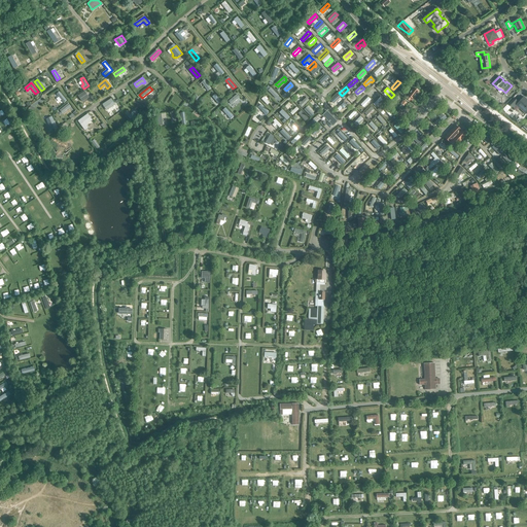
[(418,98),(416,97),(419,93),(414,88),(408,96),(407,95),(405,98),(408,100),(410,98),(413,101),(414,100),(415,101),(418,98)]
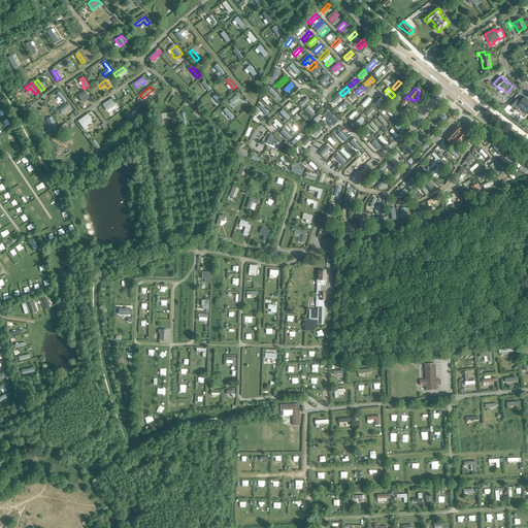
[(266,92),(272,98),(275,96),(271,92),(272,91),(270,89),(269,89),(268,89),(266,92)]
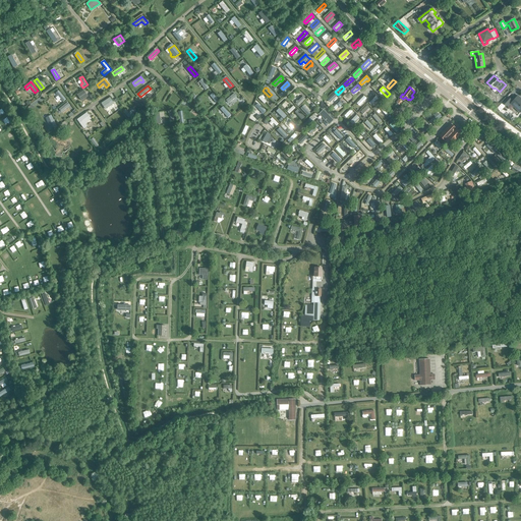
[(77,95),(81,101),(89,97),(83,90),(77,95)]
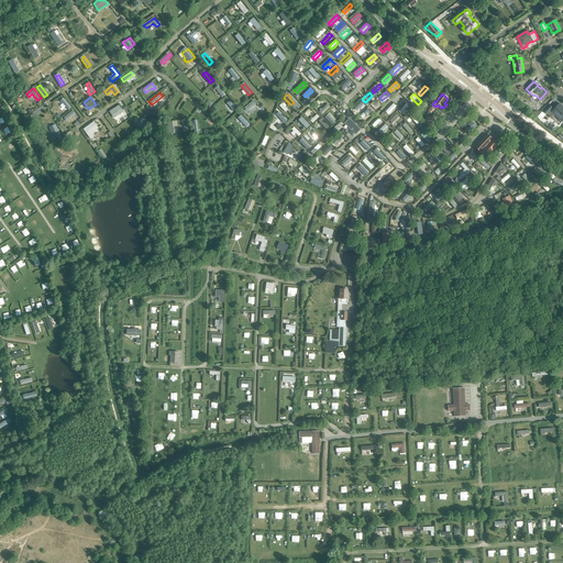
[(69,108),(64,98),(61,100),(65,107),(64,107),(65,109),(66,109),(66,110),(69,108)]
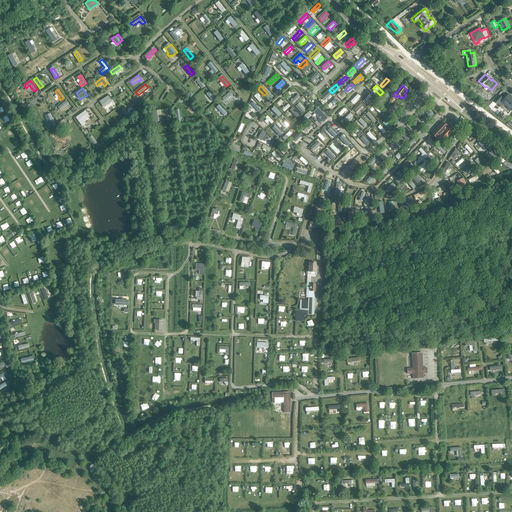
[(242,100),(235,91),(232,93),(237,99),(236,99),(237,100),(235,101),(237,103),(239,101),(239,102),(242,100)]
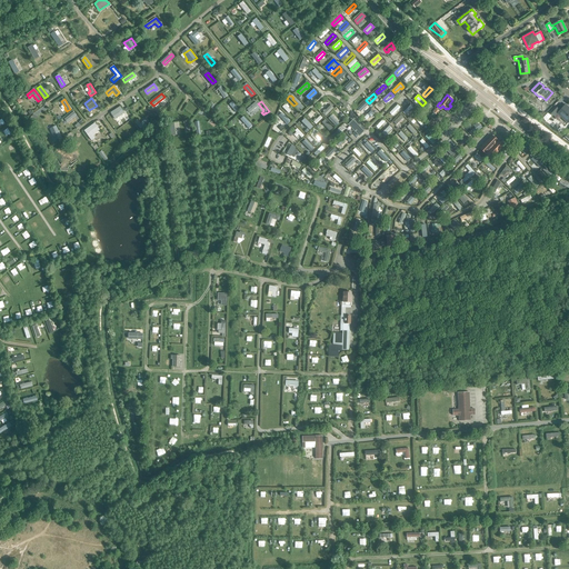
[(363,102),(356,111),(358,113),(366,105),(363,102)]
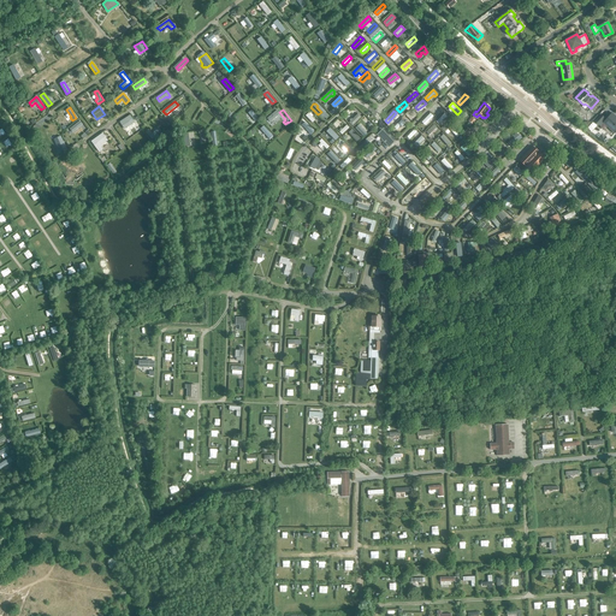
[(412,111),(404,117),(407,120),(415,113),(412,111)]
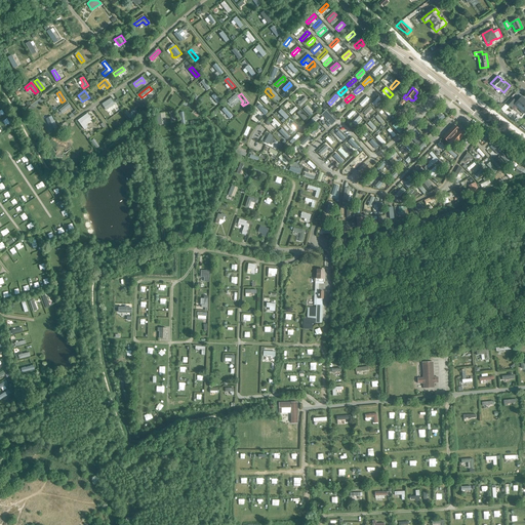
[(306,96),(297,105),(300,108),(308,99),(306,96)]
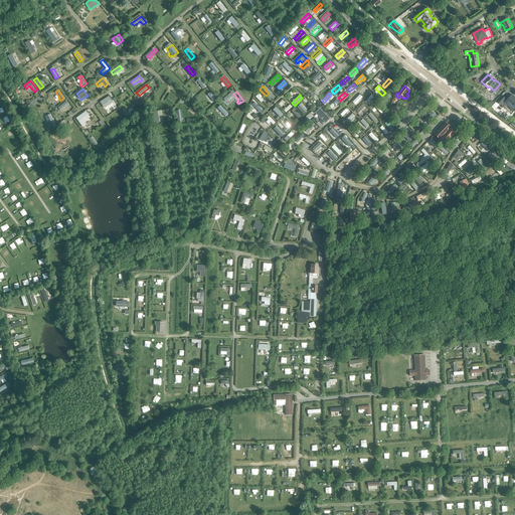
[(360,95),(352,103),(355,105),(362,98),(360,95)]
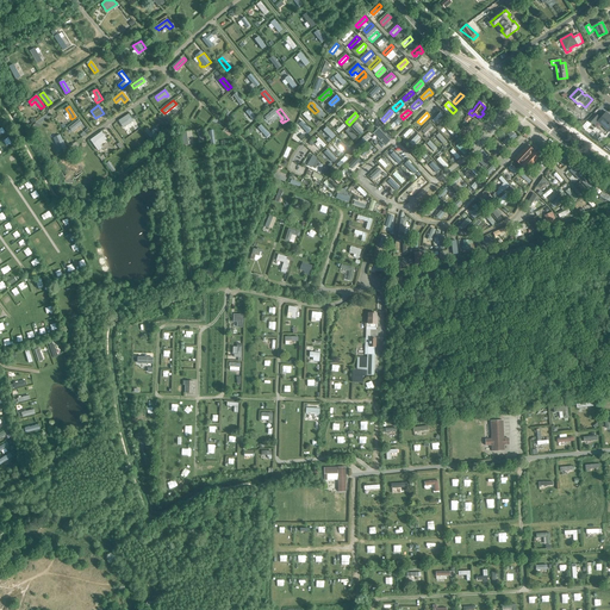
[(433,120),(435,123),(442,114),(440,112),(433,120)]
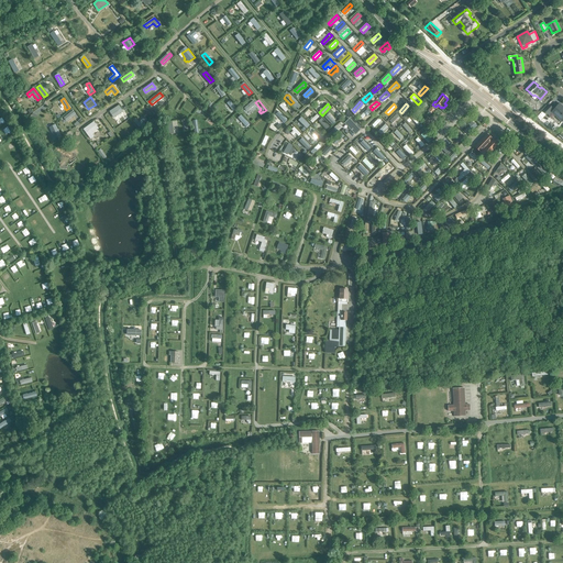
[(551,112),(562,122),(562,120),(562,106),(560,103),(551,112)]
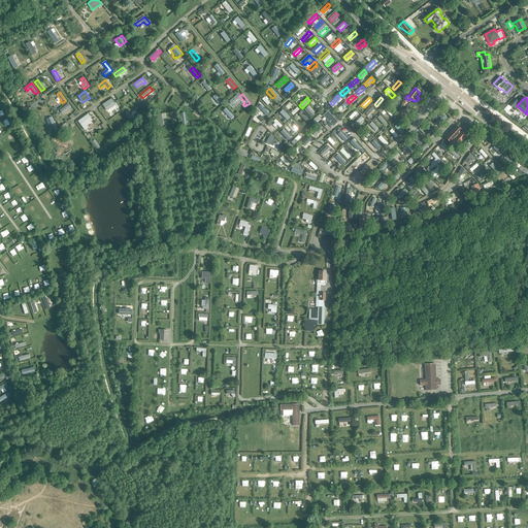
[(509,105),(513,108),(519,101),(515,98),(509,105)]
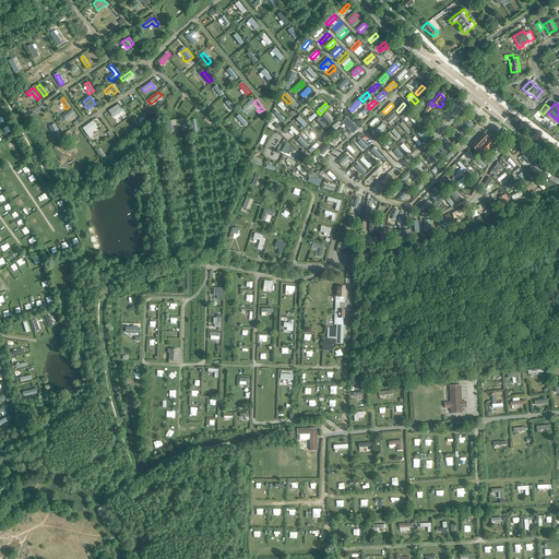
[(118,105),(108,110),(114,117),(122,111),(118,105)]
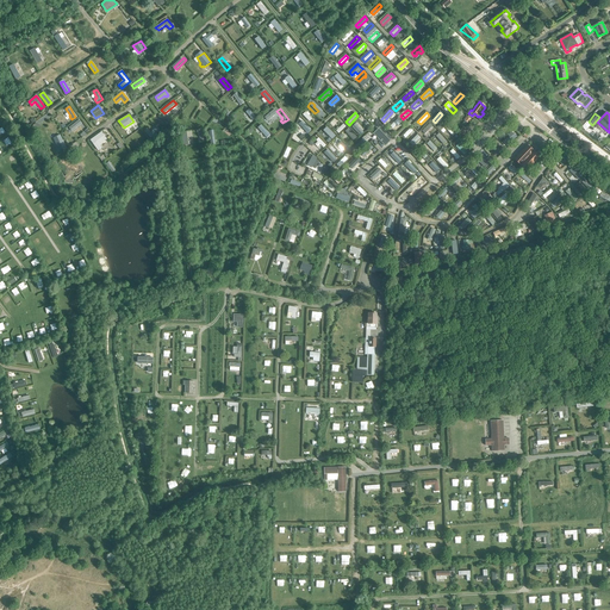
[(80,119),(70,128),(73,131),(82,123),(80,119)]
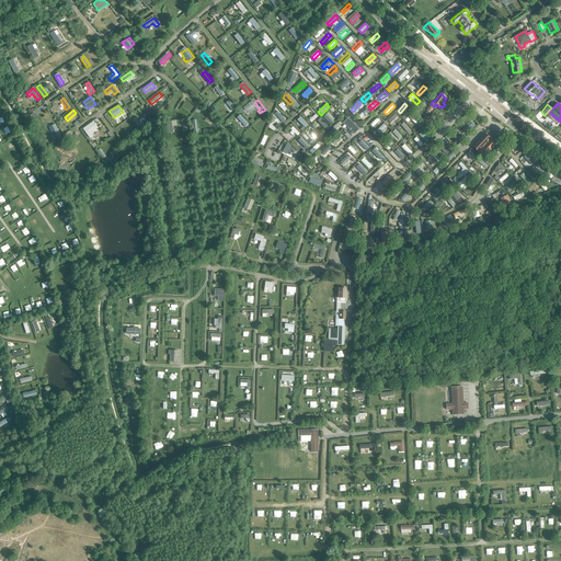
[(366,110),(358,116),(362,118),(365,114),(366,115),(368,114),(367,113),(368,112),(366,110)]
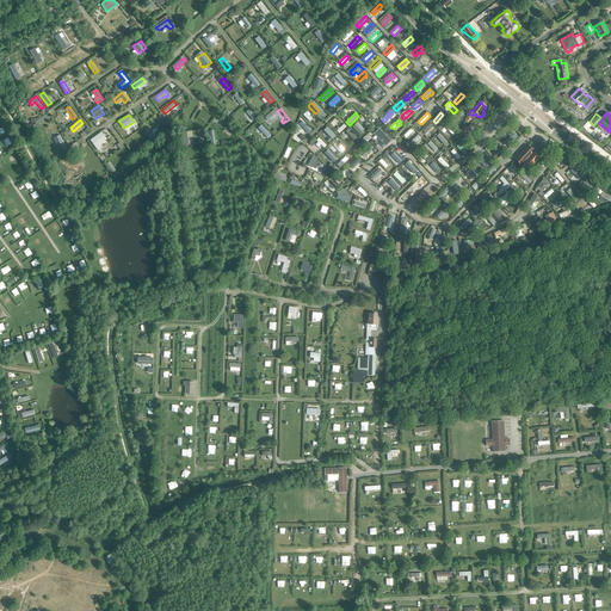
[(297,125),(306,133),(308,129),(300,122),(297,125)]
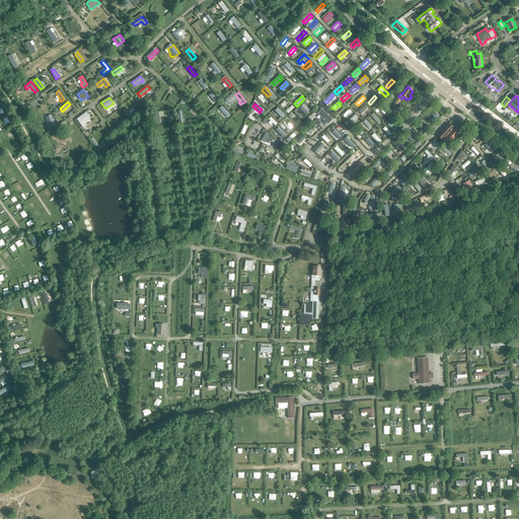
[(300,107),(305,115),(308,112),(302,105),(301,104),(299,107),(300,107)]
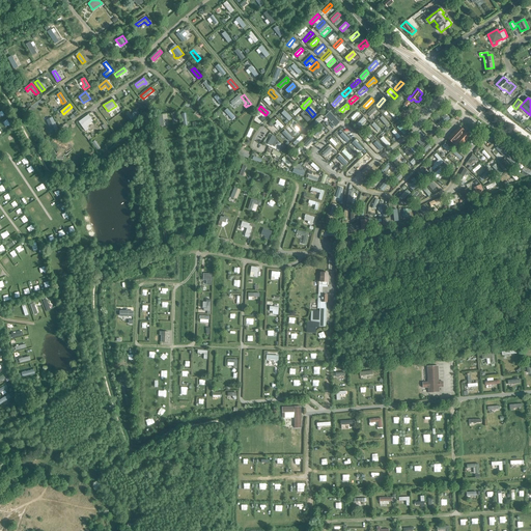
[(374,107),(367,114),(369,117),(374,112),(374,113),(375,112),(375,111),(376,110),(374,107)]
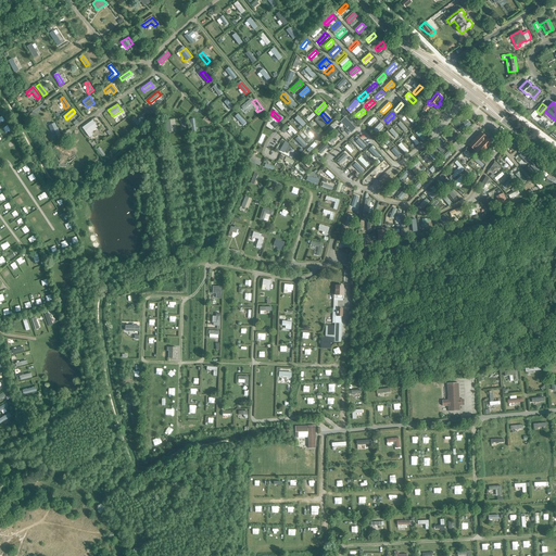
[(135,123),(137,126),(146,118),(143,115),(138,121),(135,117),(131,119),(135,124),(135,123)]
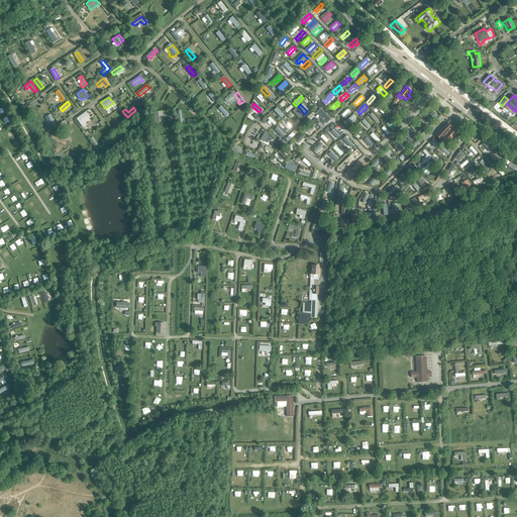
[(439,114),(432,107),(429,110),(436,117),(439,114)]
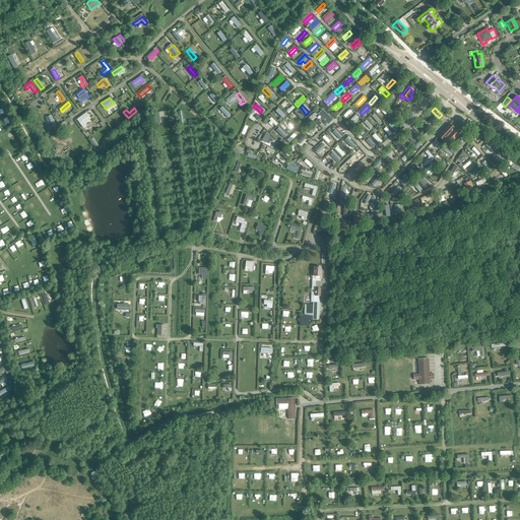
[(278,112),(283,118),(286,116),(280,110),(278,112)]
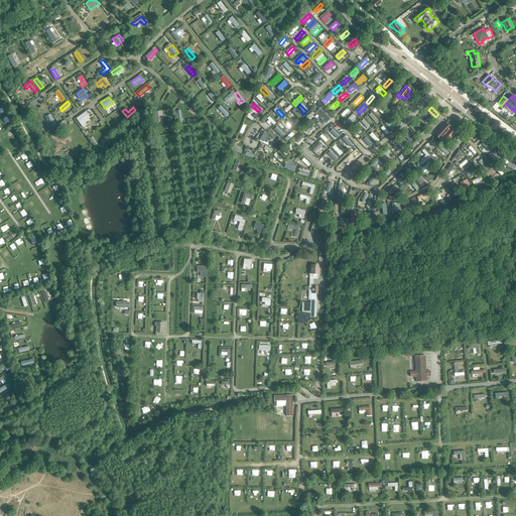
[(299,118),(301,116),(295,109),(293,111),(296,115),(296,116),(298,118),(299,118)]
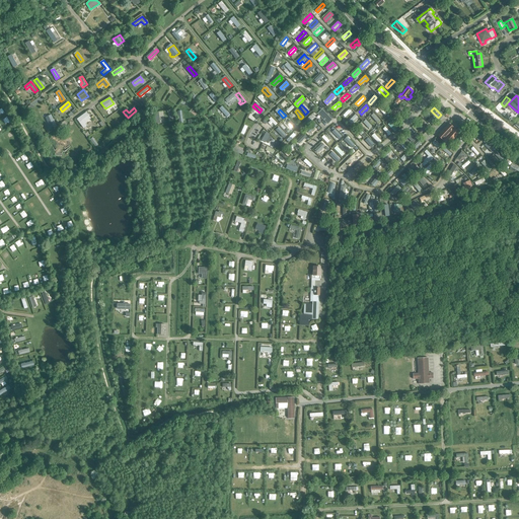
[(317,114),(327,125),(332,120),(322,109),(317,114)]
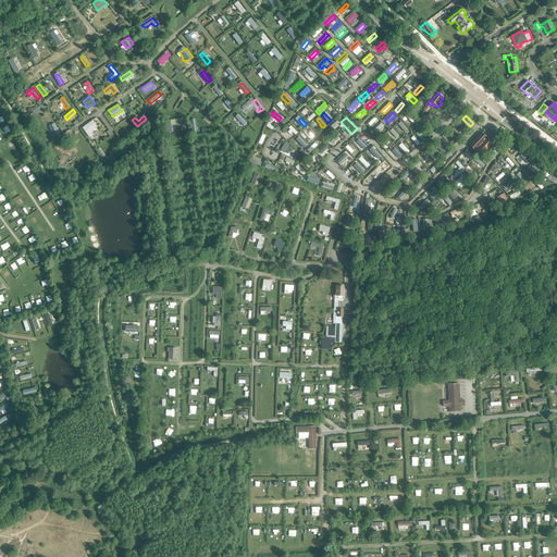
[(409,120),(416,126),(419,124),(411,118),(409,120)]
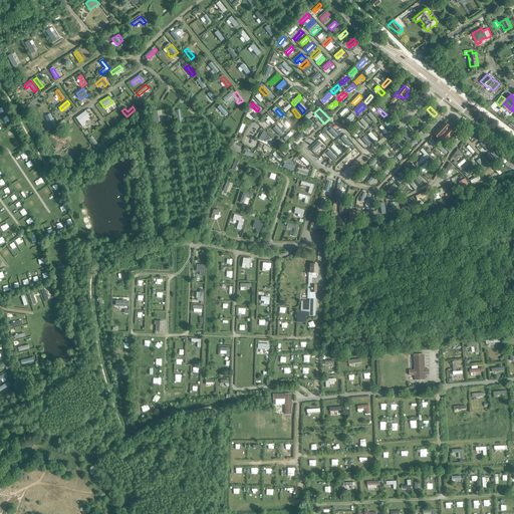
[(389,114),(393,118),(397,114),(390,108),(387,111),(390,114),(389,114)]
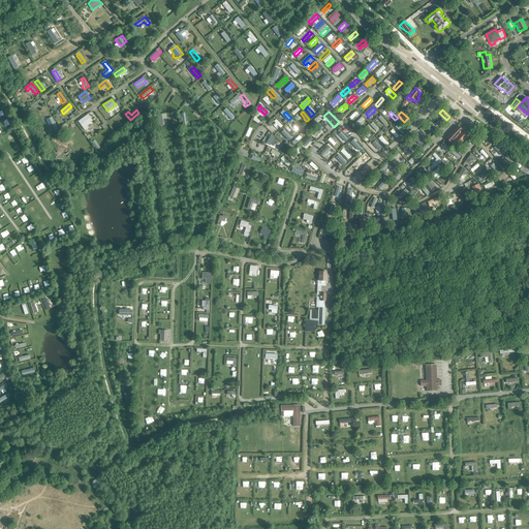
[(89,128),(87,126),(86,126),(93,121),(88,115),(79,122),(85,131),(89,128)]
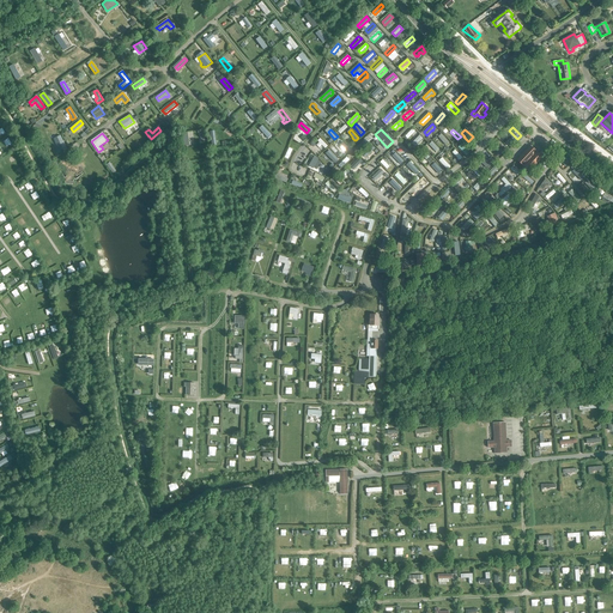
[(414,146),(423,139),(419,135),(412,144),(414,146)]
